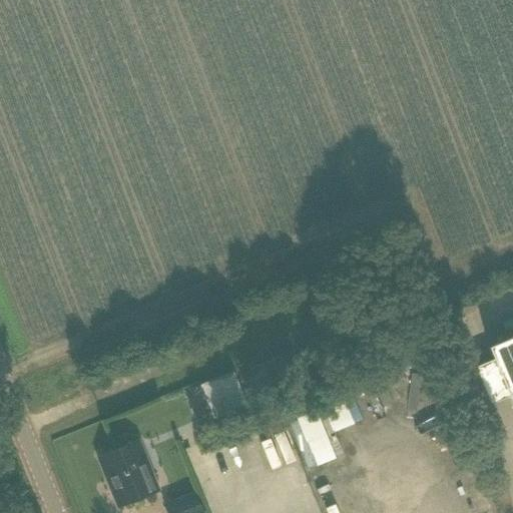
[(512,338),(489,348),(512,406),(512,338)]
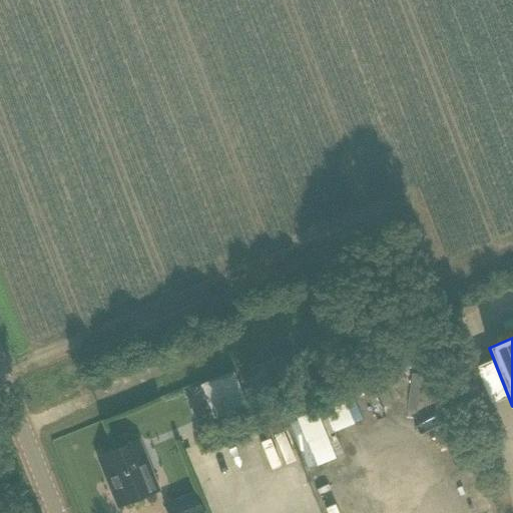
[(247,406),(232,371),(199,384),(213,420),(247,406)]
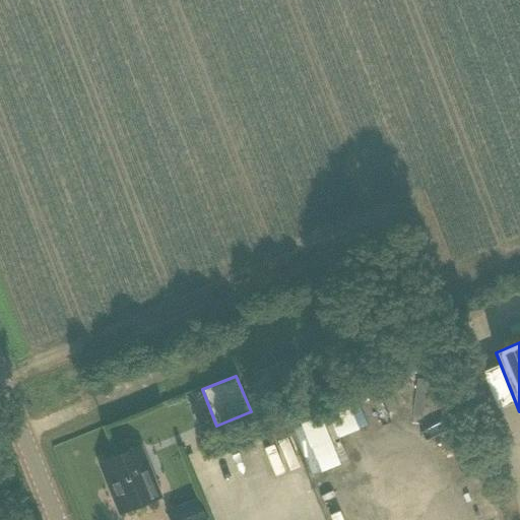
[(334,436),(356,429),(348,403),(326,410),(334,436)]
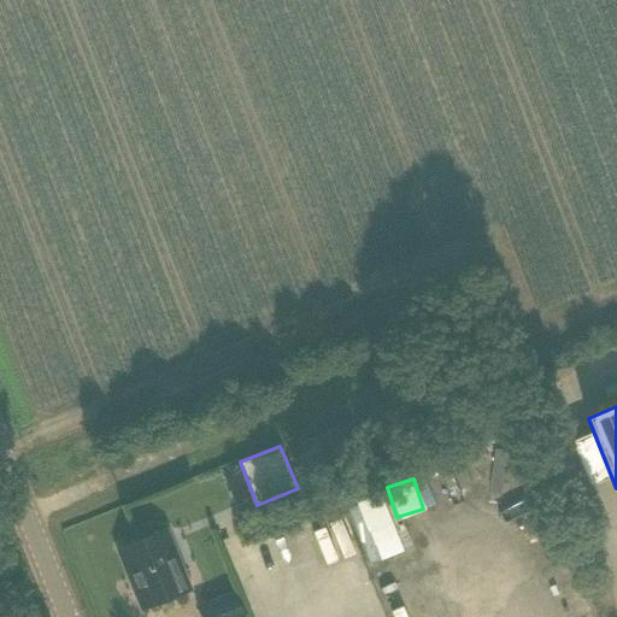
[(347,505),(368,562),(404,548),(382,492),(347,505)]
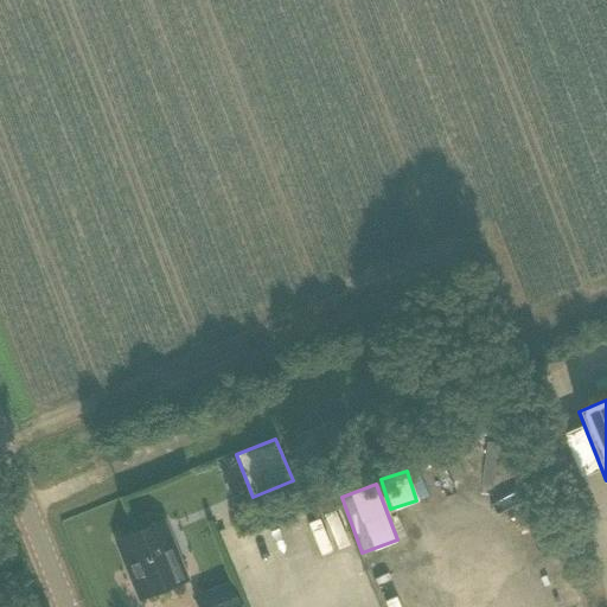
[(115,541),(131,579),(139,600),(187,581),(164,522),(115,541)]
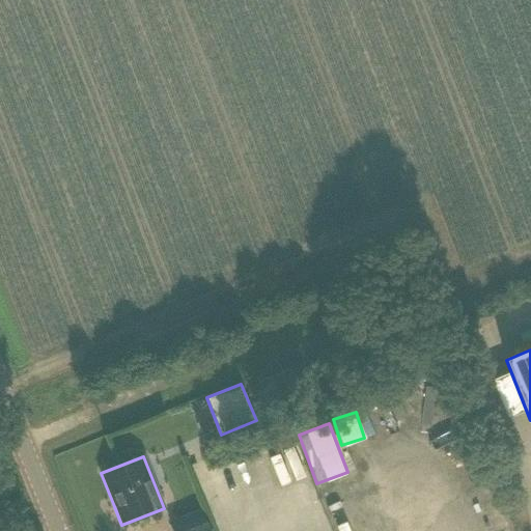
[(170,524),(172,530),(208,530),(201,511),(170,524)]
